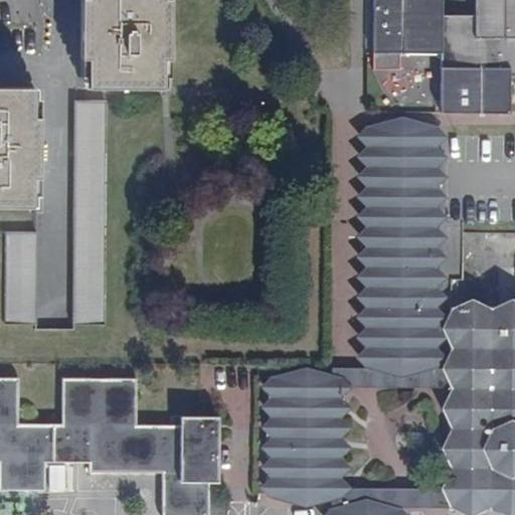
[(78,0),(78,58),(86,58),(86,88),(161,90),(161,59),(168,59),(168,0),(78,0)]
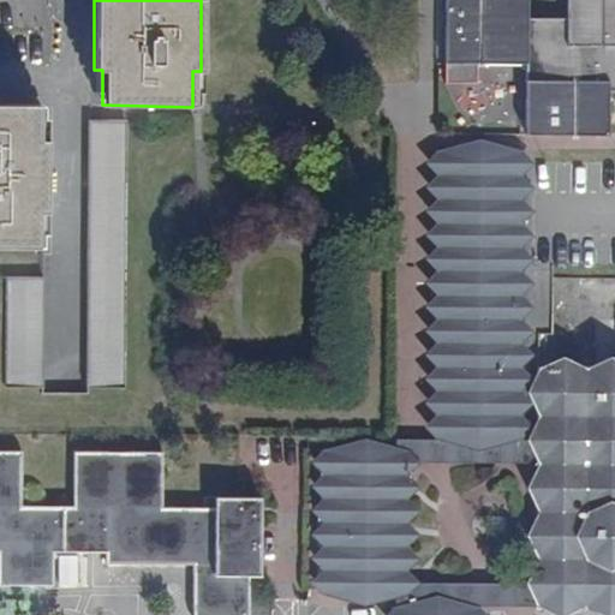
[(451,0),(451,57),(451,77),(477,77),(476,63),(476,57),(526,58),(526,64),(524,133),(607,136),(608,93),(614,91),(614,0),(565,0),(566,21),(526,19),(525,0),(451,0)]
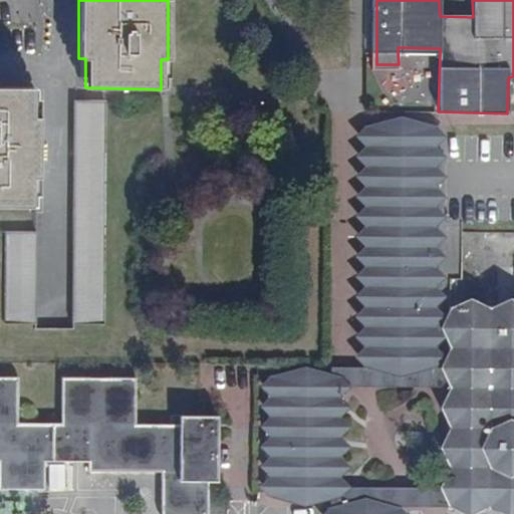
[(0,206),(29,207),(30,177),(36,177),(37,118),(30,118),(31,88),(0,88),(0,206)]
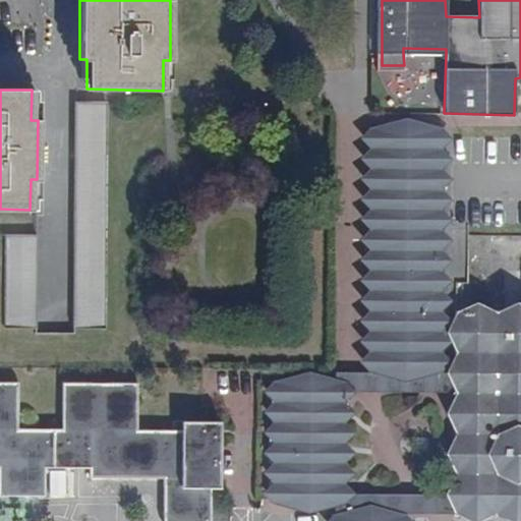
[(103,329),(105,103),(73,102),(71,329),(103,329)]
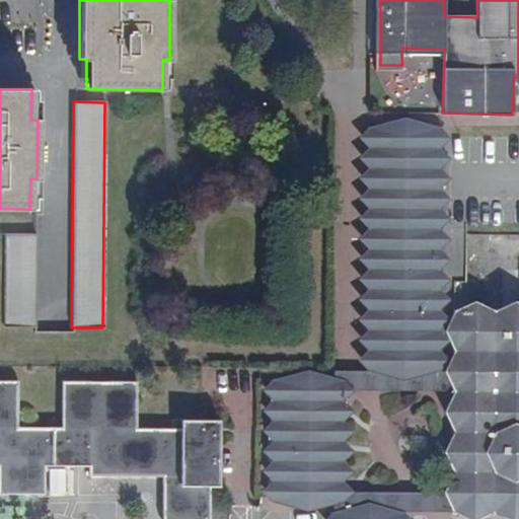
[(380,127),(440,128),(404,120),(367,128),(380,127)]
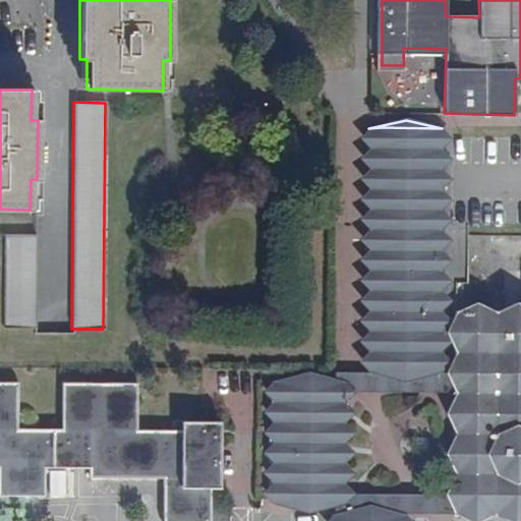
[(382,127),(368,128),(366,364),(380,364),(382,127)]
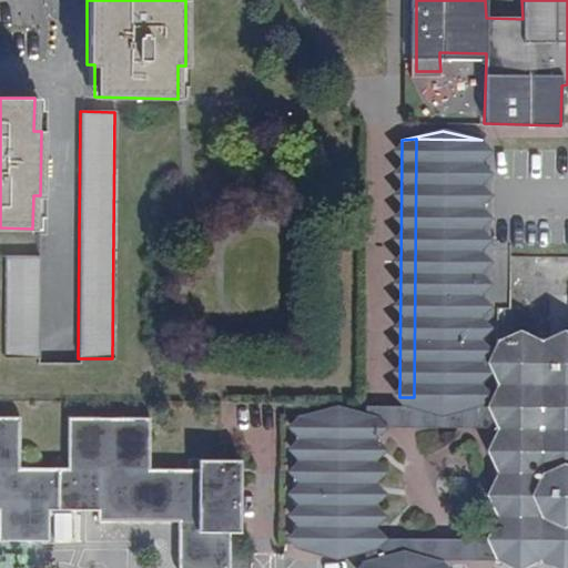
[(479,406),(482,140),(416,139),(414,397),(422,405),(479,406)]
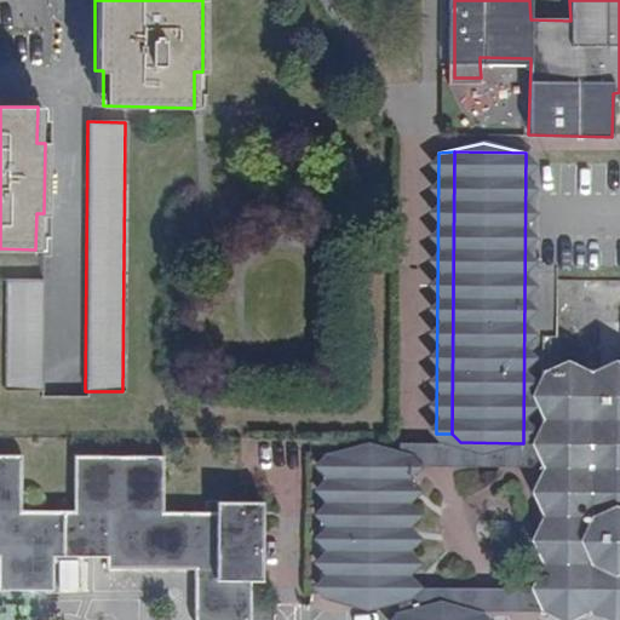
[(42,280),(6,280),(4,390),(41,391),(42,280)]
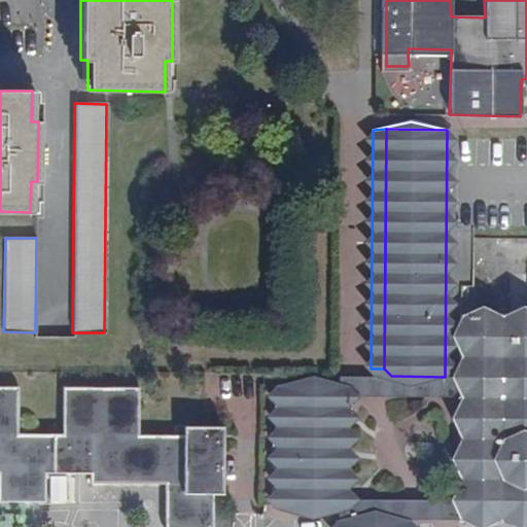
[(526,520),(526,314),(460,314),(459,377),(459,387),(459,394),(459,501),(459,520),(480,520),(526,520)]
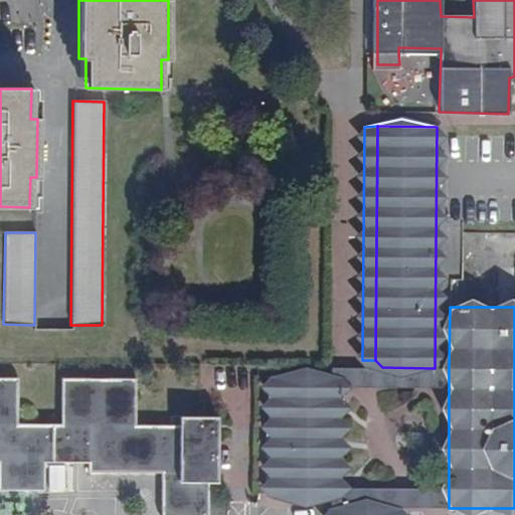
[(449,368),(435,368),(382,367),(362,367),(329,367),(329,424),(328,509),(376,509),(388,509),(401,509),(449,508),(449,490),(341,490),(340,384),(449,385),(449,378),(449,368)]
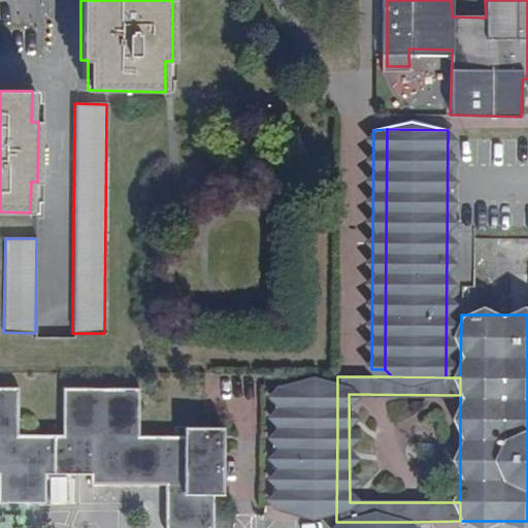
[(211,527),(211,494),(210,457),(223,457),(223,427),(185,427),(185,437),(139,437),(139,389),(64,389),(64,435),(18,435),(18,388),(0,387),(0,502),(43,502),(43,473),(91,473),(91,485),(166,485),(165,527),(211,527)]
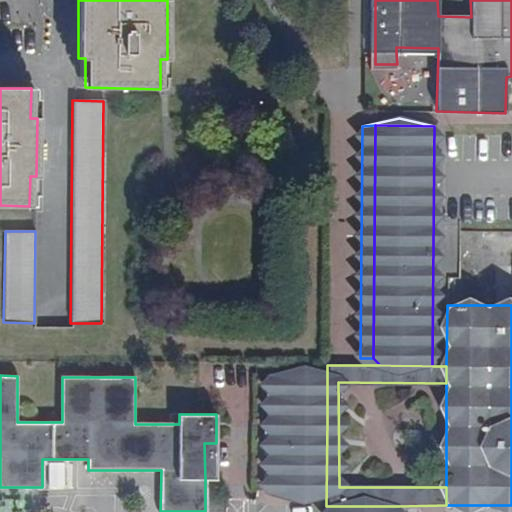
[(266,375),(266,423),(326,423),(326,376),(266,375)]
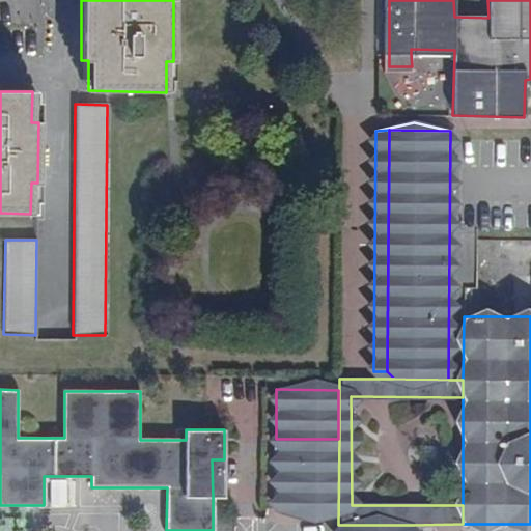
[(337,514),(338,439),(276,439),(275,513),(337,514)]
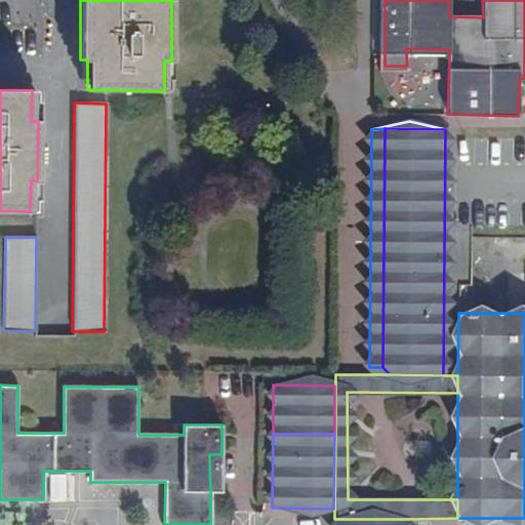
[(209,454),(210,491),(223,491),(221,454),(209,454)]
